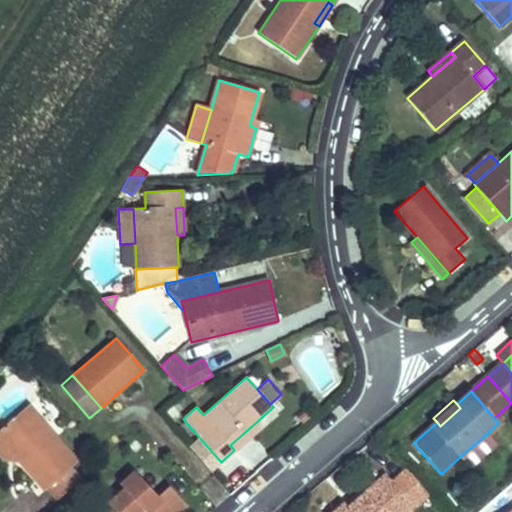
[(47,488),(57,499),(80,480),(70,468),(77,462),(28,405),(0,428),(0,439),(6,446),(6,456),(7,456),(15,456),(44,490),(47,488)]
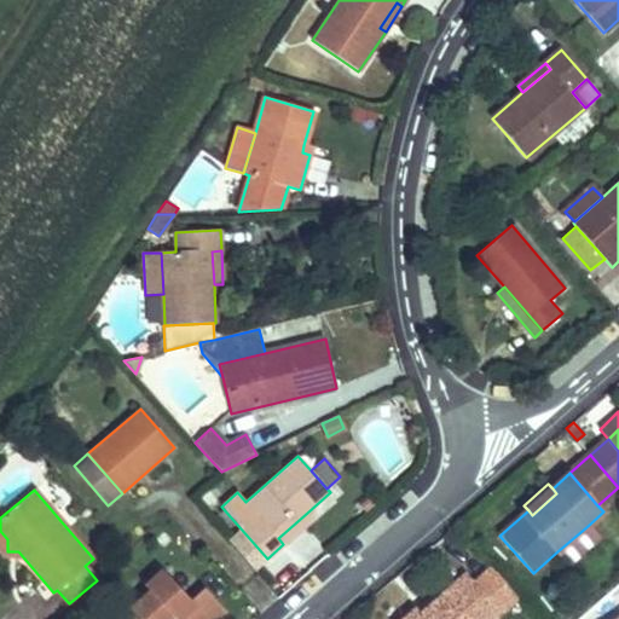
[(278,538),(283,544),(312,519),(307,513),(278,538)]
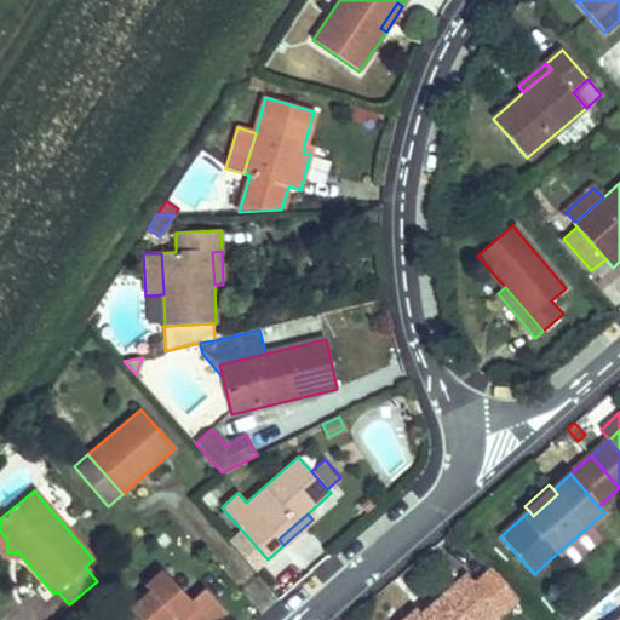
[(558,552),(572,567),(601,540),(589,527),(558,552)]
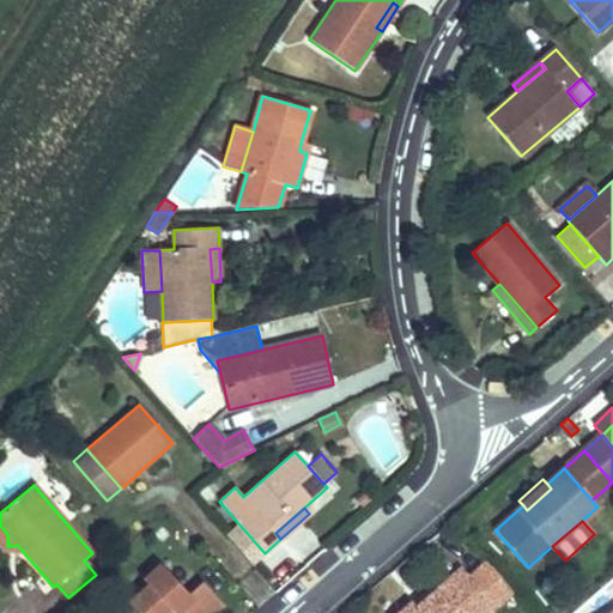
[(489,563),(471,578),(495,607),(514,592),(489,563)]
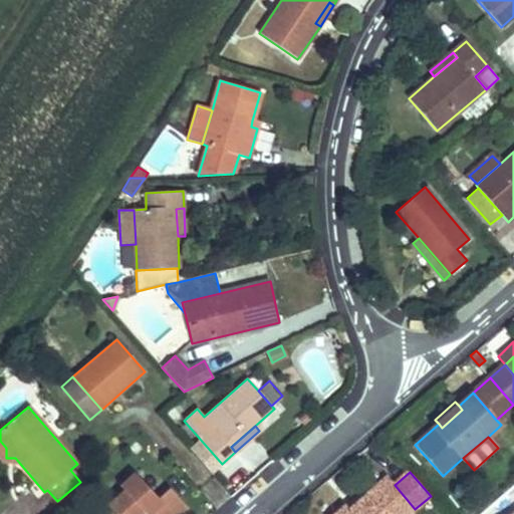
[(104,507),(109,513),(142,513),(144,512),(145,513),(182,513),(188,508),(170,488),(158,499),(134,473),(119,486),(123,490),(104,507)]
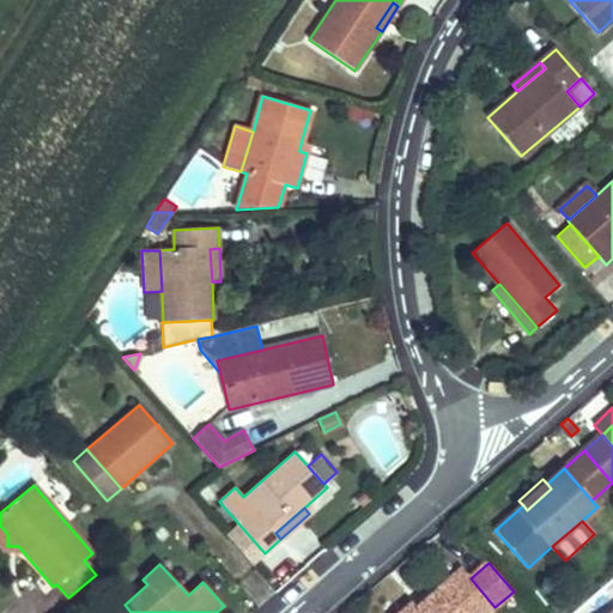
[(398,612),(489,612),(495,607),(471,578),(461,568),(416,607),(412,602),(398,612)]
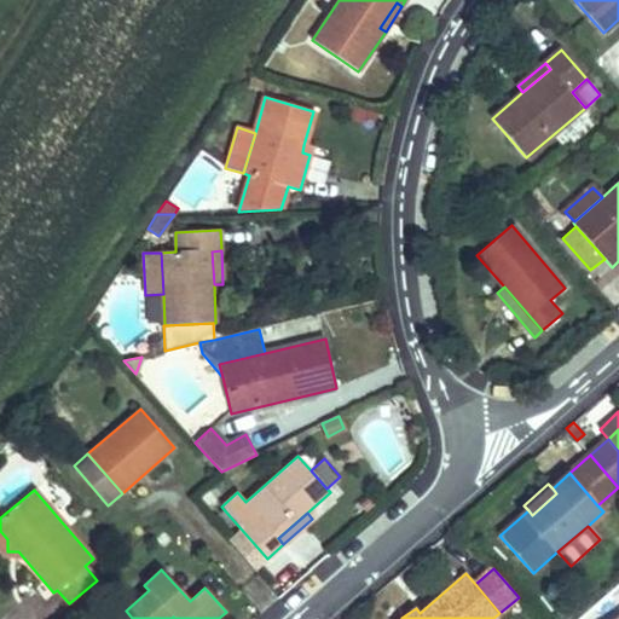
All buildings are outlined.
